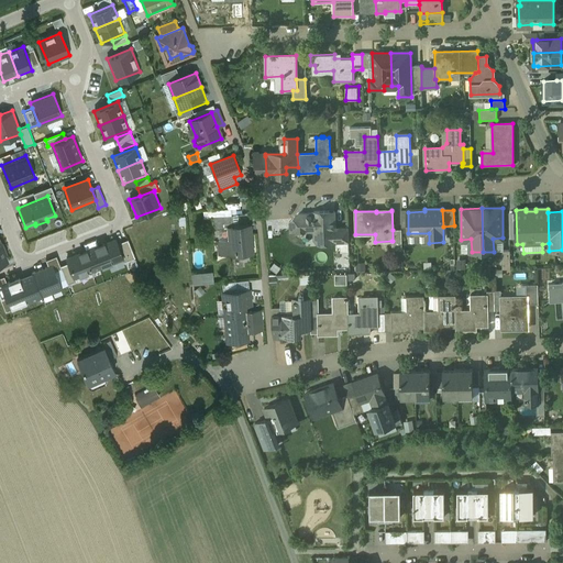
[(329,212),(313,212),(313,214),(298,214),(290,223),(290,232),(297,232),(298,234),(299,235),(301,236),(304,235),(305,234),(306,232),(315,231),(315,240),(318,243),(335,243),(334,230),(334,218),(332,218),(329,214),(329,212)]
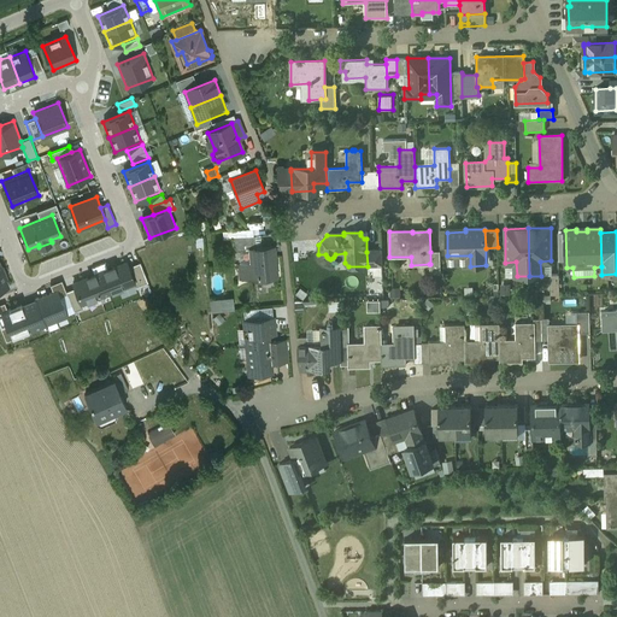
[(256,236),(231,238),(233,252),(251,250),(257,248),(256,236)]
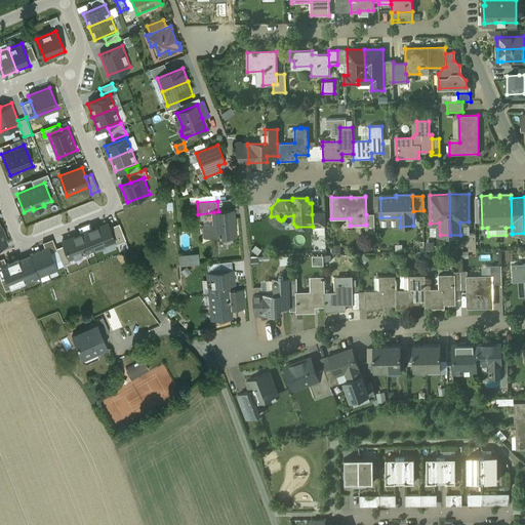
[(218,211),(213,212),(214,225),(208,225),(209,239),(221,238),(221,235),(230,234),(229,224),(234,224),(232,210),(218,211)]
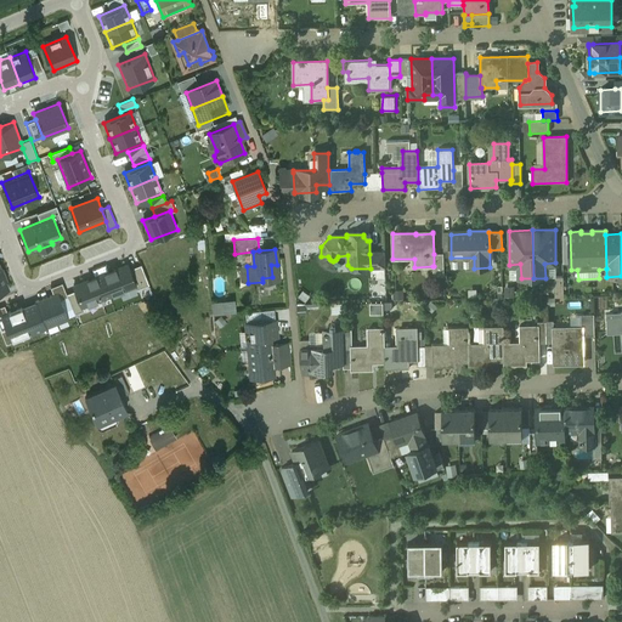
[(385,253),(369,254),(371,269),(385,267),(385,253)]
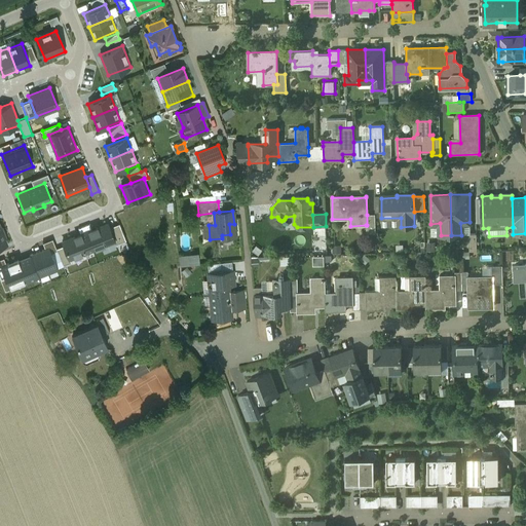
[(375,215),(367,215),(367,225),(366,225),(367,234),(375,234),(375,218),(375,215)]
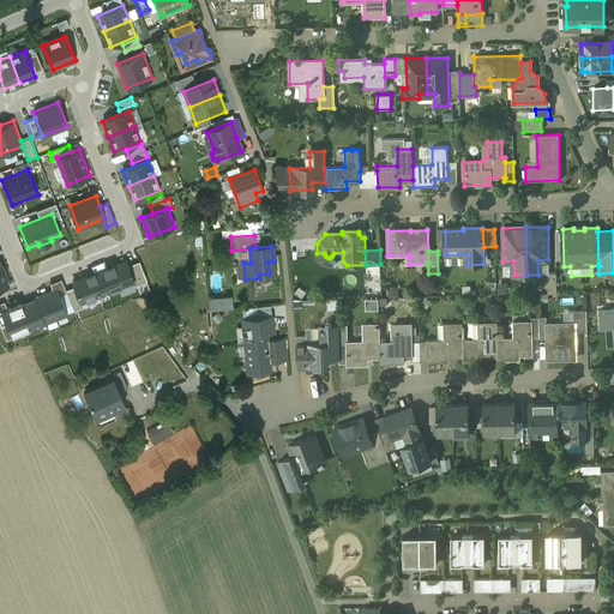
[(128,259),(101,270),(110,295),(139,283),(131,265),(128,259)]
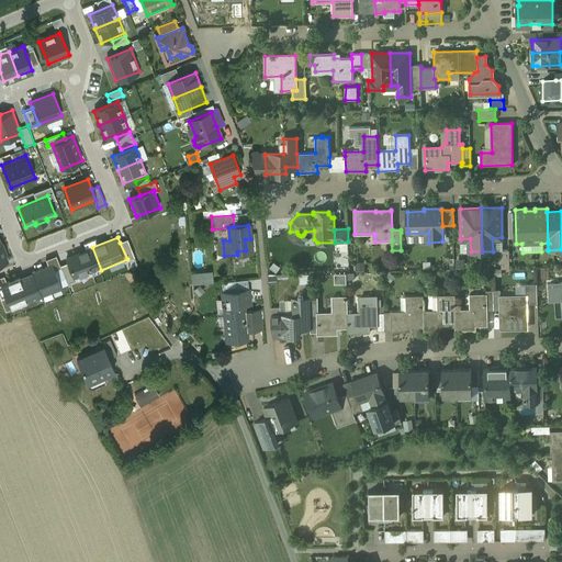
[(127,239),(120,243),(127,259),(134,256),(127,239)]
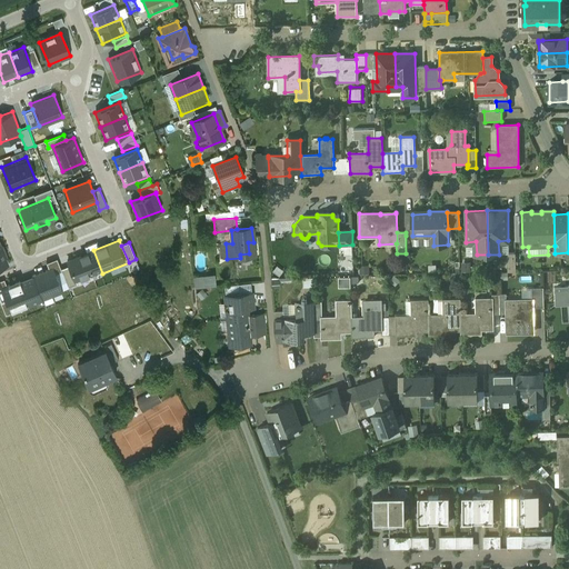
[(5,250),(0,251),(0,267),(9,263),(5,250)]
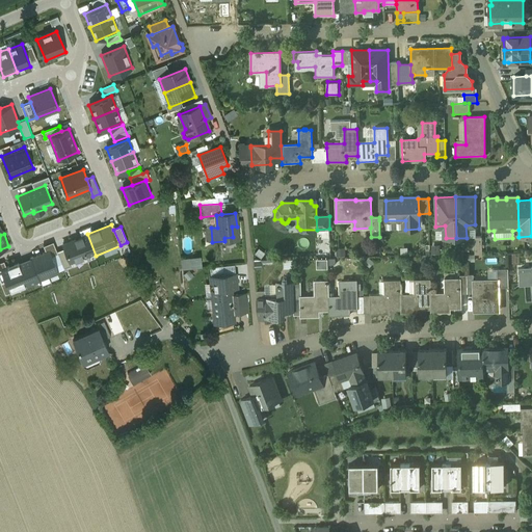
[(87,234),(62,243),(64,248),(72,265),(96,256),(87,234)]
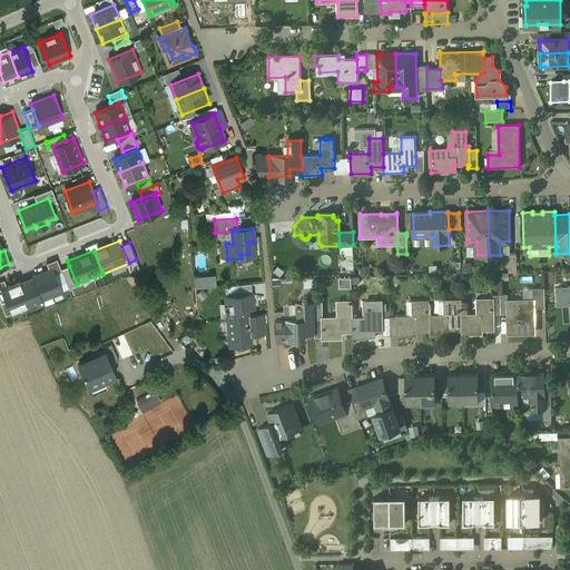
[(517,272),(517,254),(508,254),(509,273),(517,272)]
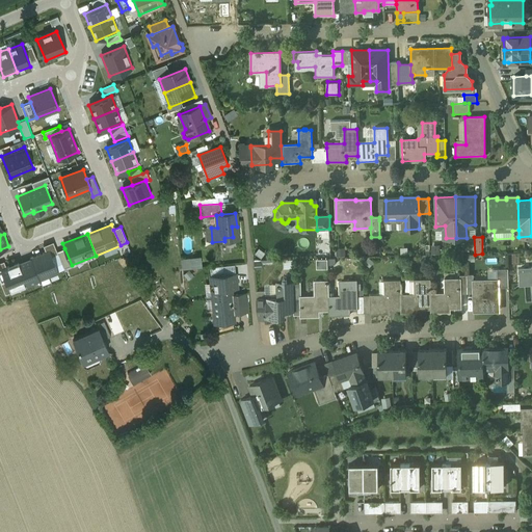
[(64,248),(58,251),(64,267),(72,265),(64,248)]
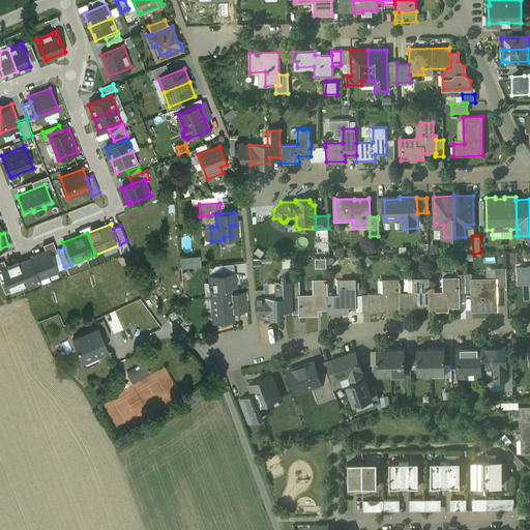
[(50,252),(21,263),(29,284),(58,272),(50,252)]
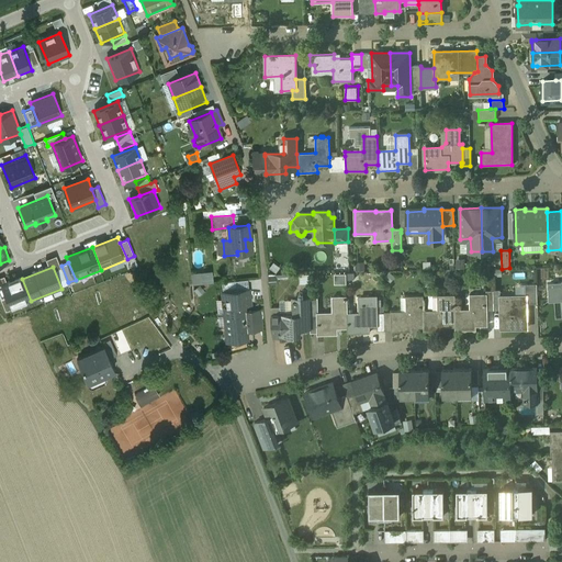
[(62,268),(55,270),(59,280),(65,279),(62,268)]
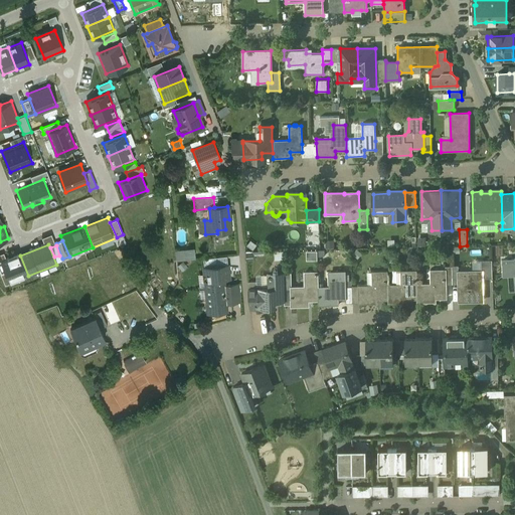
[(0,270),(6,285),(28,276),(20,255),(0,263),(0,270)]
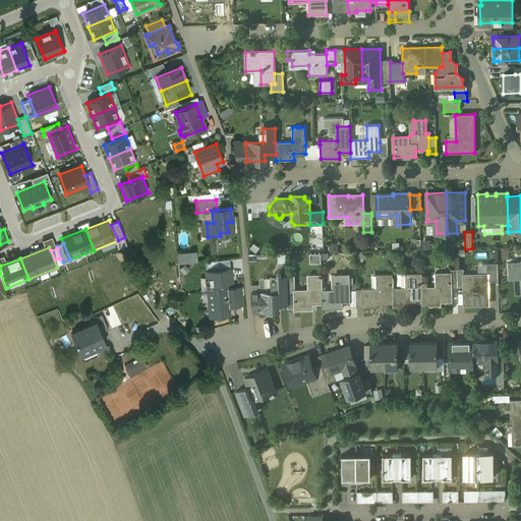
[(520,262),(509,263),(509,278),(520,276),(520,262)]
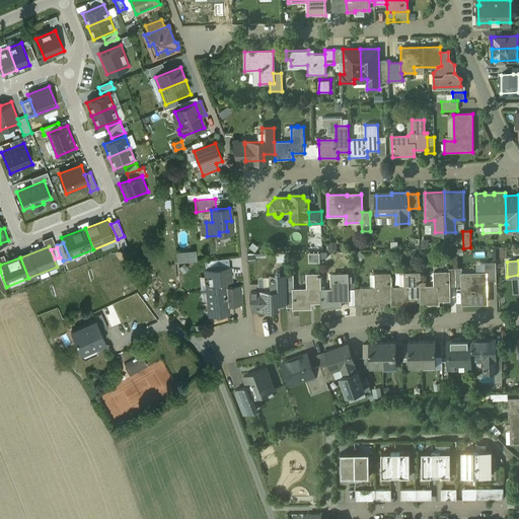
[(496,279),(496,262),(485,263),(486,273),(486,280),(496,279)]
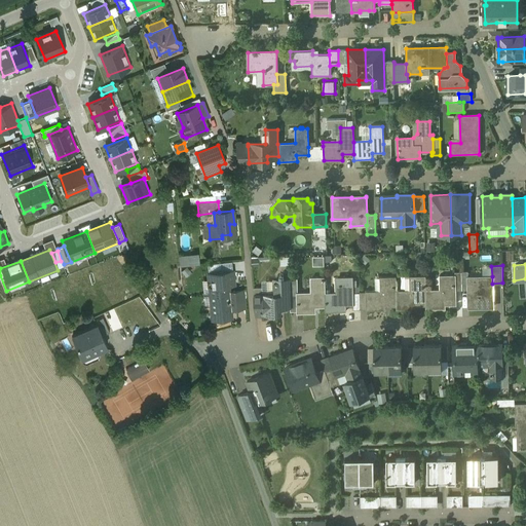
[(210,294),(228,292),(228,285),(234,284),(232,271),(208,273),(210,294)]
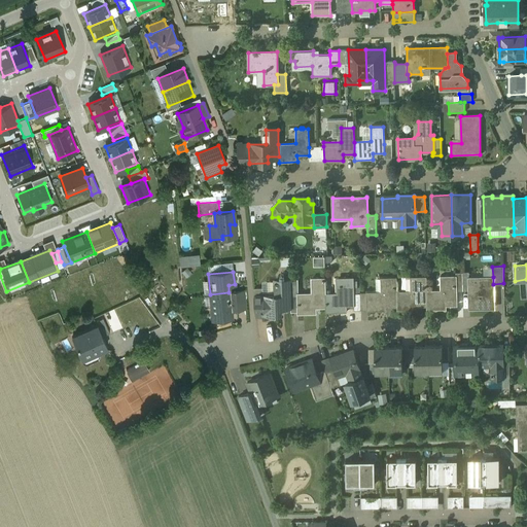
[(410,290),(397,291),(397,306),(397,310),(416,310),(416,305),(427,305),(426,290),(426,276),(410,277),(410,290)]
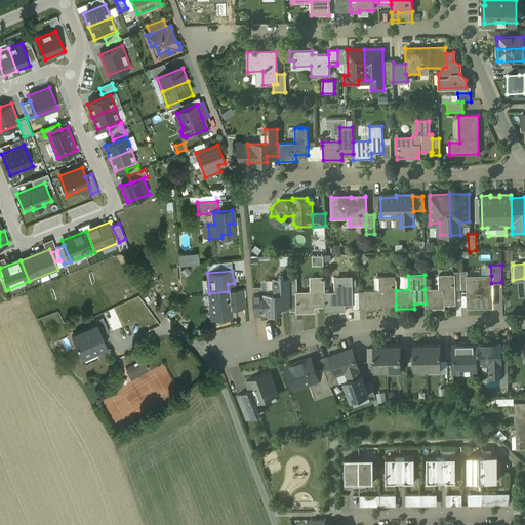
[(454,275),(439,275),(439,288),(425,289),(426,304),(426,309),(444,308),(444,304),(455,303),(455,289),(454,275)]
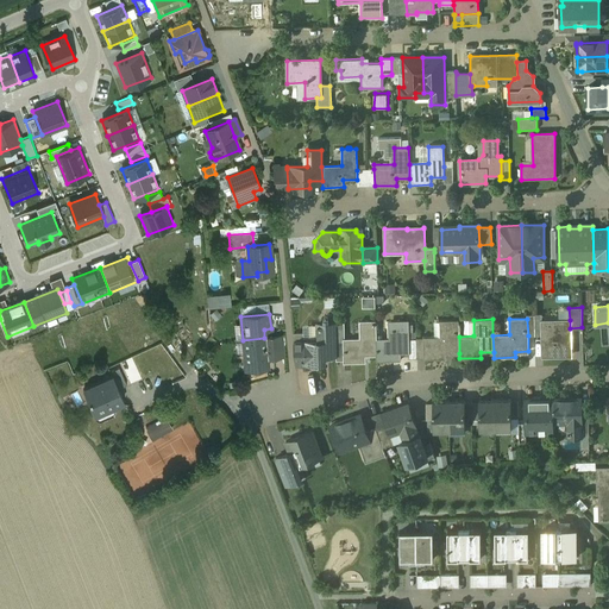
[(440,337),(424,337),(424,358),(425,359),(447,359),(447,353),(459,353),(459,337),(458,320),(439,321),(440,337)]
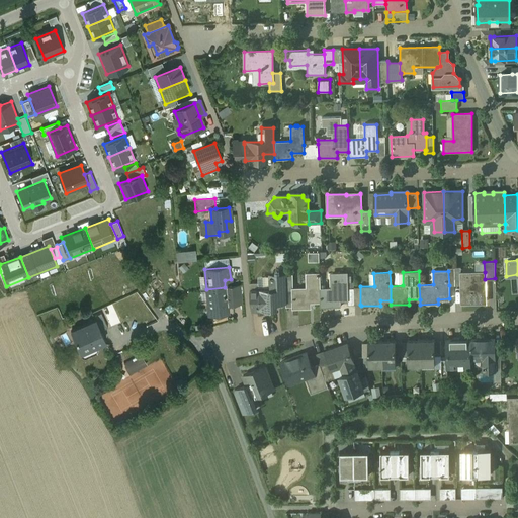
[(485,272),(460,273),(461,304),(486,303),(485,279),(485,272)]
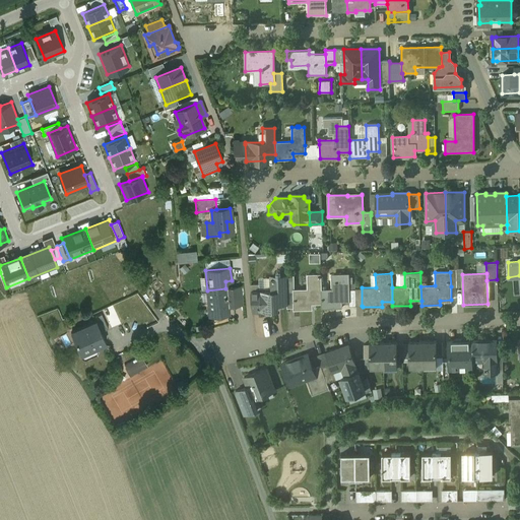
[(308,275),(308,289),(295,290),(293,290),(294,308),(294,309),(311,309),(311,303),(322,303),(321,289),(321,274),(308,275)]
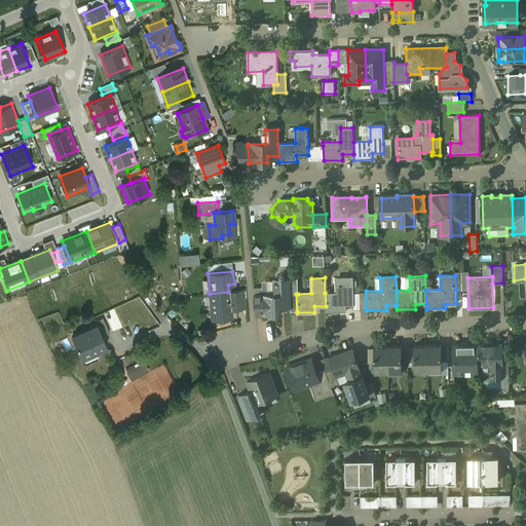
[(340,277),(340,293),(325,293),(326,306),(326,311),(343,311),(343,305),(353,305),(353,293),(352,277),(340,277)]
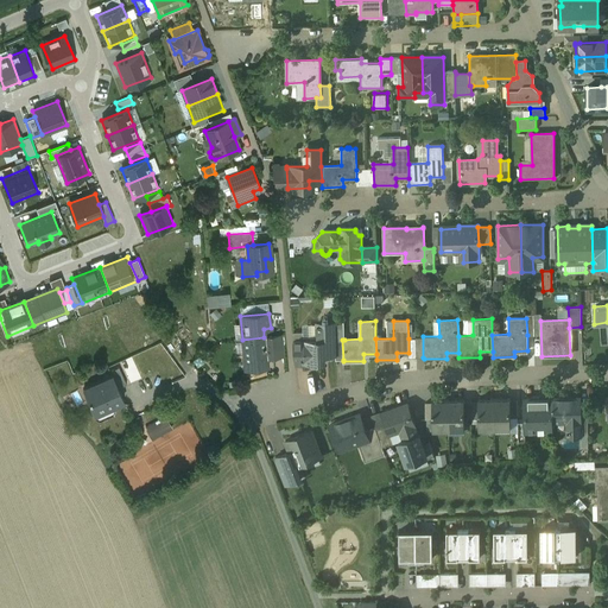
[(321,340),(304,341),(304,353),(303,353),(304,362),(324,361),(324,355),(336,355),(335,322),(321,323),(321,340)]
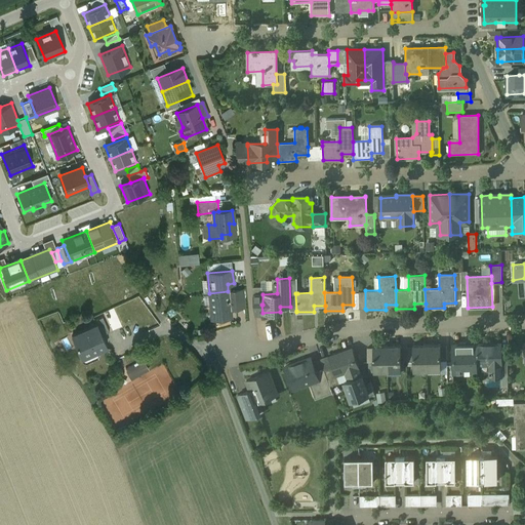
[(263,287),(252,287),(254,305),(261,305),(263,305),(263,294),(263,287)]
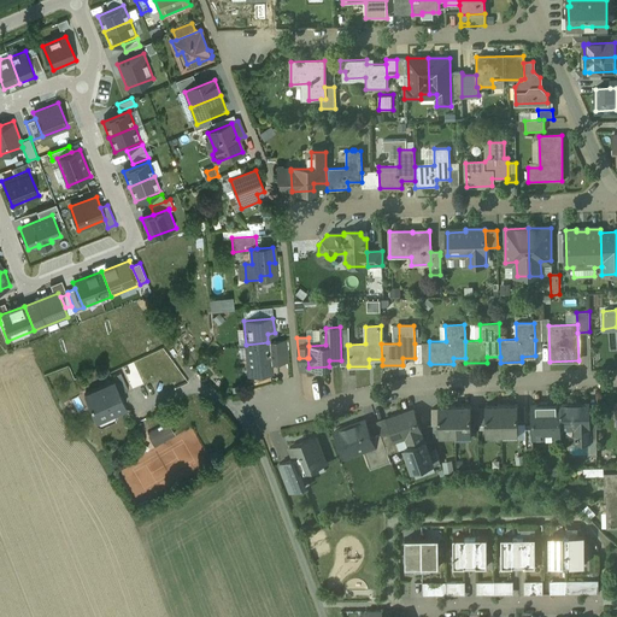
[(246,345),(240,346),(240,347),(252,346),(253,356),(248,356),(250,375),(271,372),(270,363),(287,362),(286,341),(268,342),(246,345)]
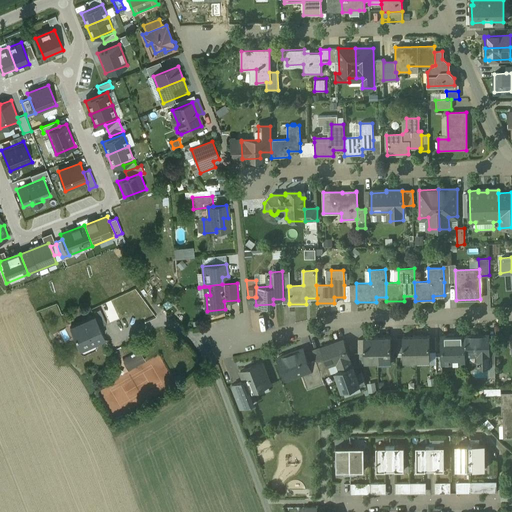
[(99,309),(91,313),(93,316),(98,327),(105,323),(99,309)]
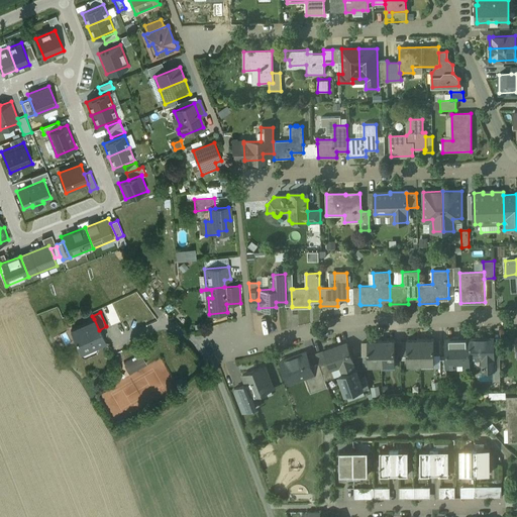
[(94,319),(71,329),(81,351),(93,345),(93,346),(104,341),(99,330),(94,319)]
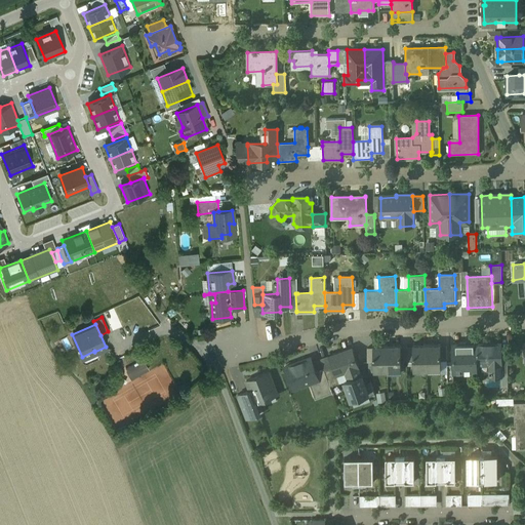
[(466,344),(452,345),(453,363),(453,373),(463,373),(463,370),(477,370),(477,364),(476,346),(466,346),(466,344)]
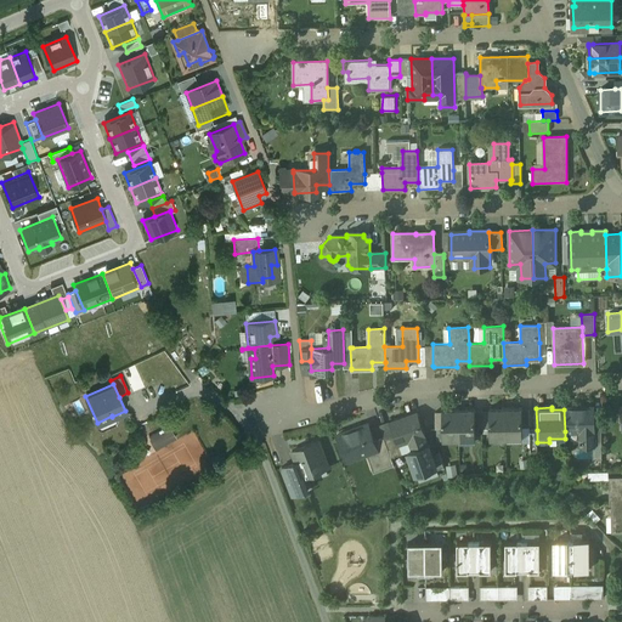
[(593,407),(564,407),(564,410),(565,431),(580,431),(580,446),(593,446),(594,446),(593,427),(593,407)]
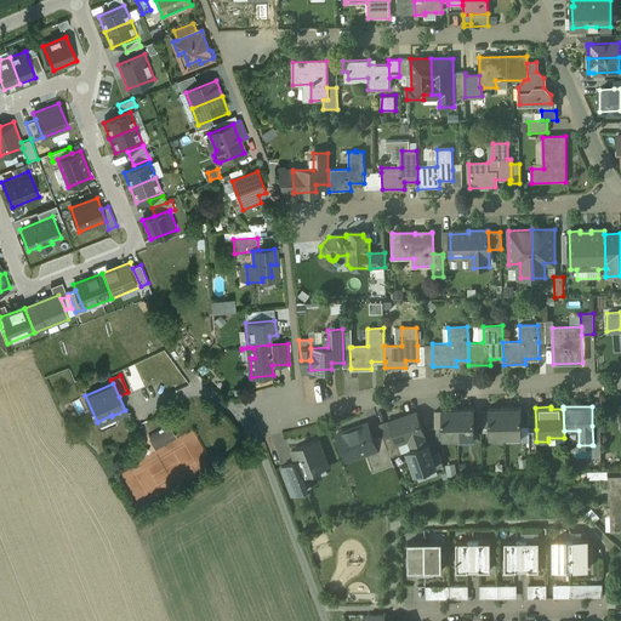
[(505,408),(489,409),(489,411),(489,427),(489,436),(505,436),(505,408)]
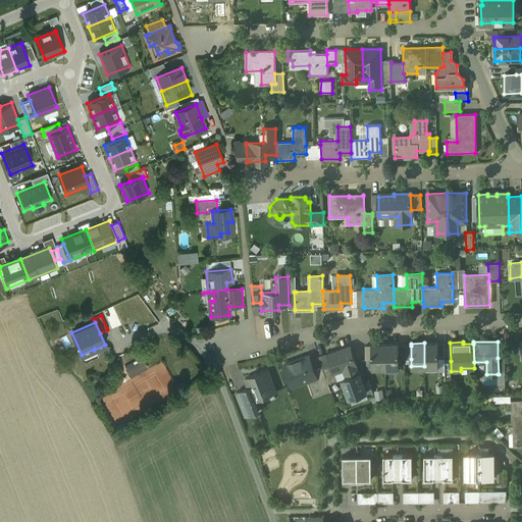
[(437,343),(424,343),(424,366),(438,366),(438,359),(437,345),(437,343)]
